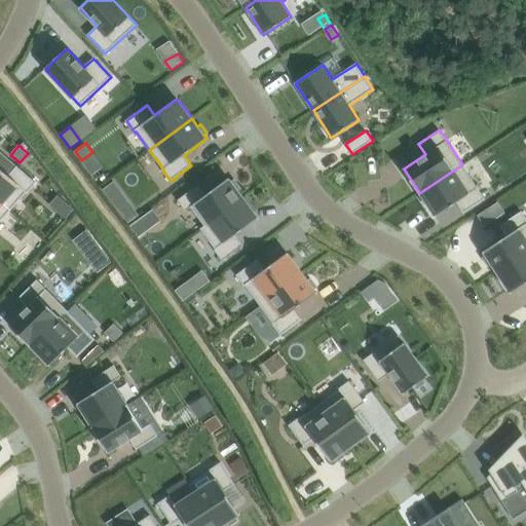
[(462,164),(419,193),(420,194),(420,193),(436,217),(457,202),(464,214),(486,199),(462,164)]
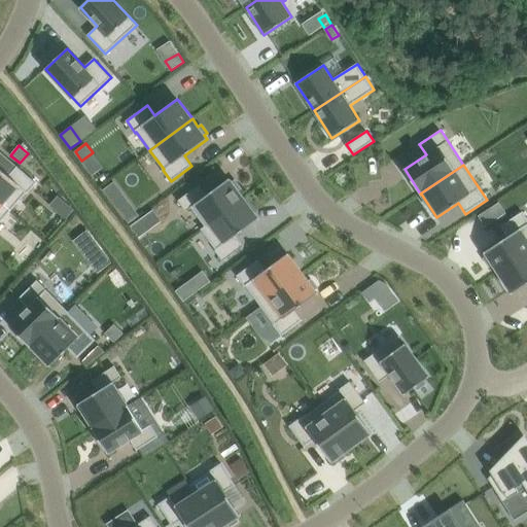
[(0,201),(11,211),(27,192),(28,194),(37,183),(18,166),(9,176),(0,168),(0,201)]
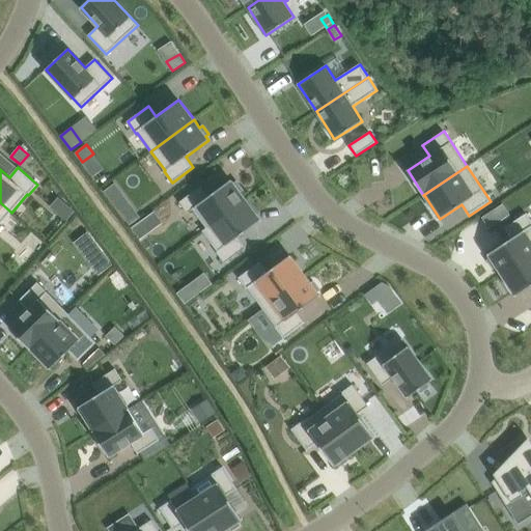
[(201,187),(179,202),(188,213),(193,208),(206,228),(202,231),(203,231),(246,200),(241,192),(244,190),(238,182),(234,184),(231,179),(208,197),(201,187)]
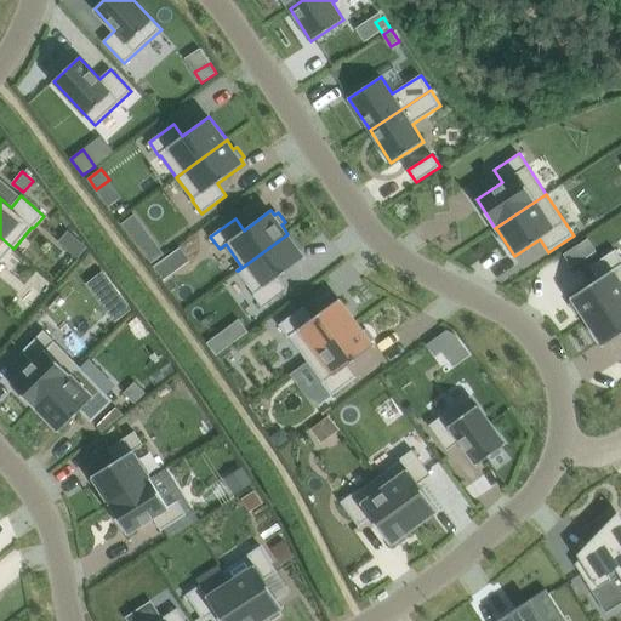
[(288,234),(238,271),(255,295),(254,295),(263,308),(288,290),(279,278),(306,257),(288,234)]
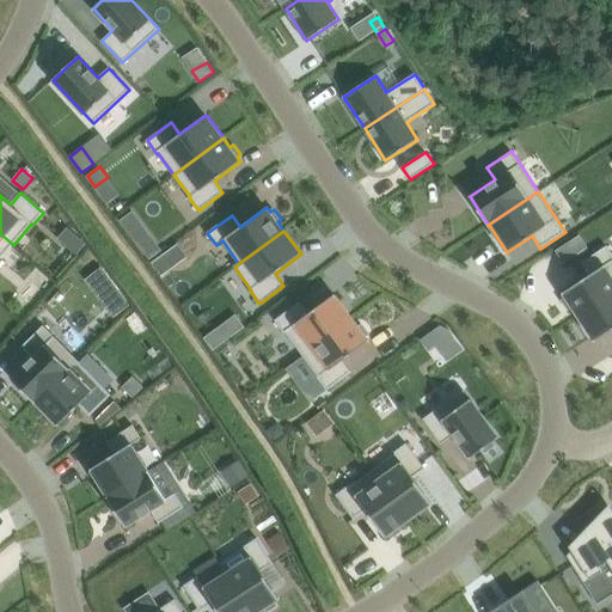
[(0,233),(0,258),(13,245),(0,233)]
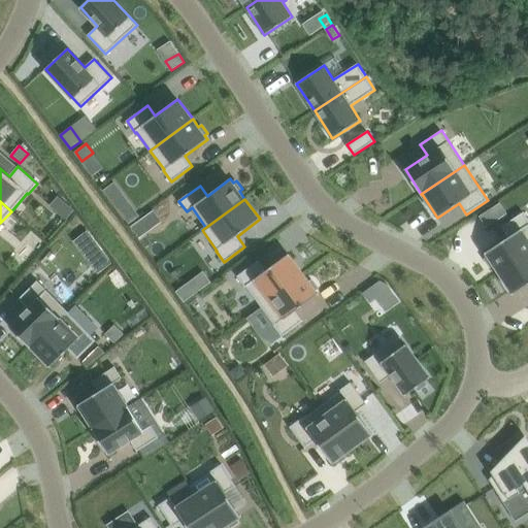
[(129,224),(140,216),(130,201),(119,209),(129,224)]
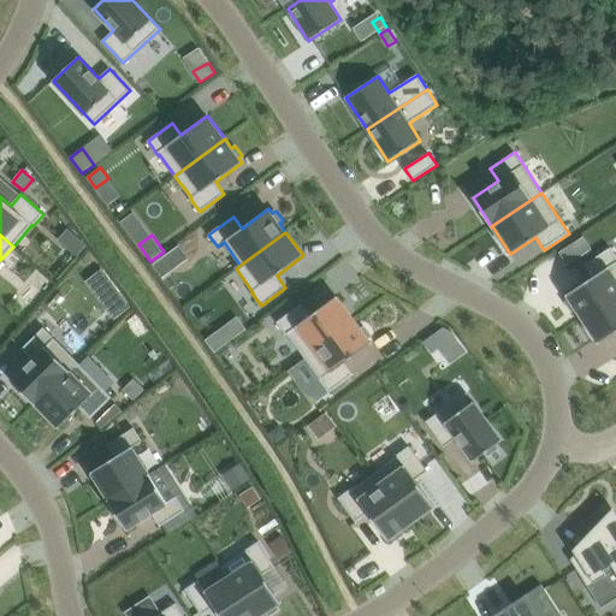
[(584,236),(560,252),(568,265),(592,249),(584,236)]
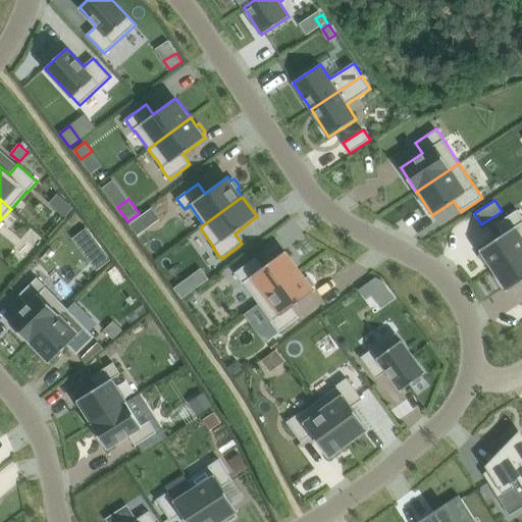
[(482,253),(479,256),(484,264),(488,262),(493,270),(521,251),(521,215),(518,209),(497,223),(503,235),(480,250),(482,253)]
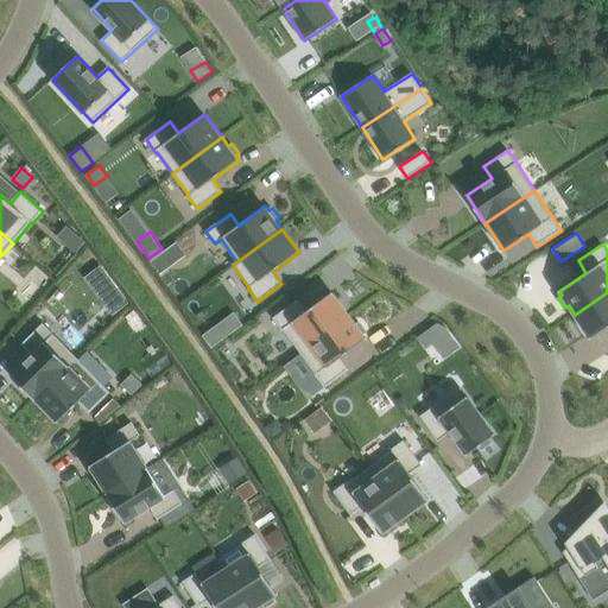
[(103,301),(114,315),(128,303),(118,290),(103,301)]
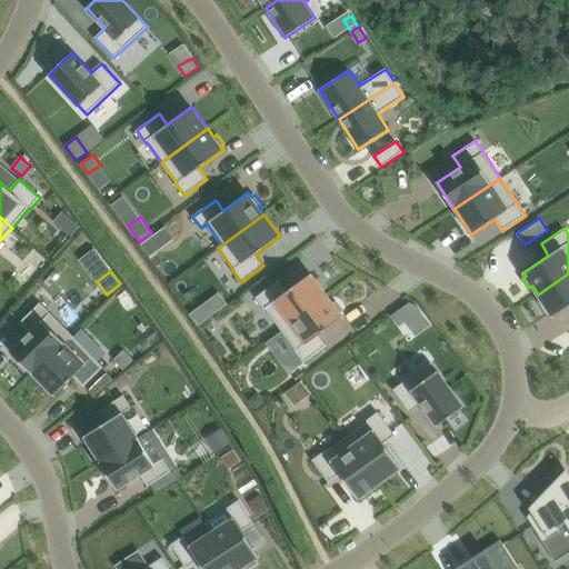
[(278,280),(256,297),(266,310),(266,309),(281,329),(327,296),(311,273),(287,291),(278,280)]
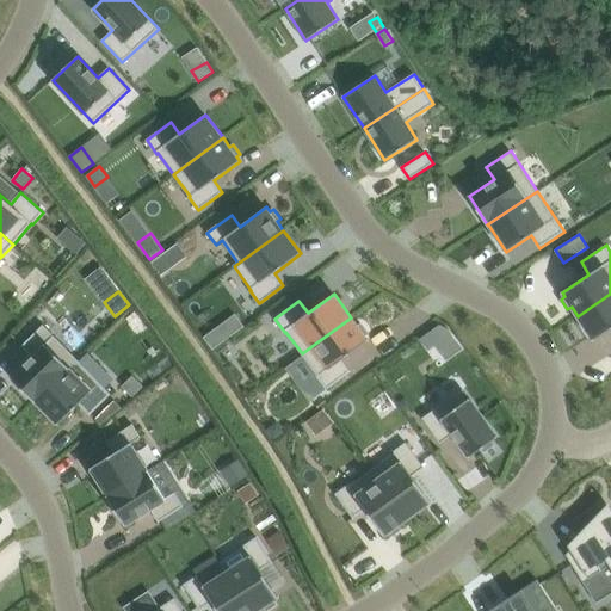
[(610,294),(578,316),(593,340),(610,328),(610,294)]
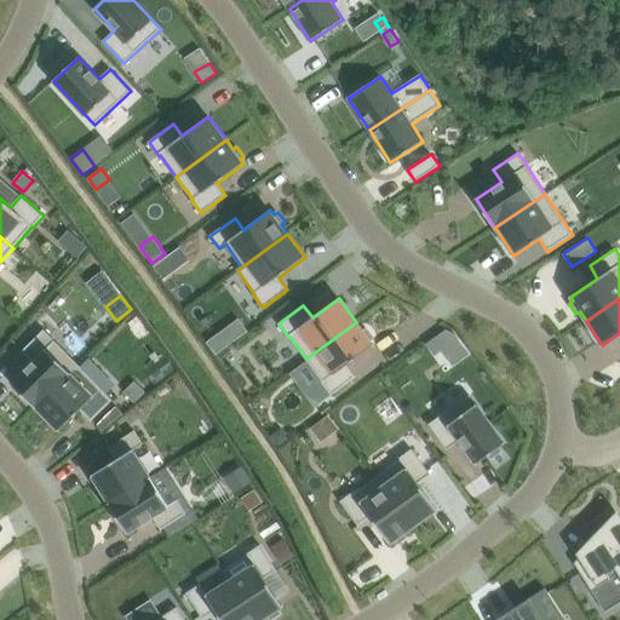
[(356,322),(306,359),(322,380),(321,382),(332,395),(356,377),(348,365),(374,345),(371,340),(374,338),(367,328),(363,331),(356,322)]
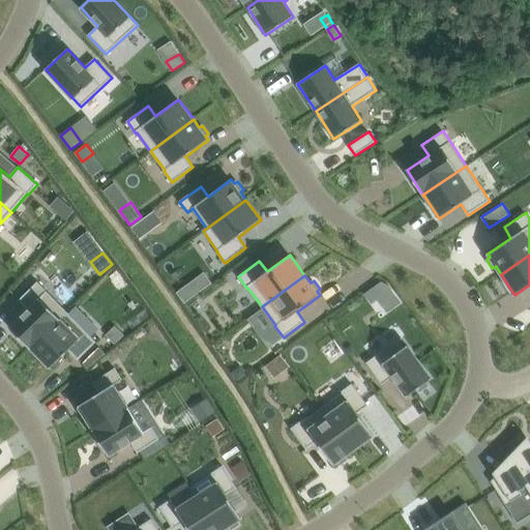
[(28,308),(9,327),(30,348),(67,312),(38,282),(20,300),(28,308)]
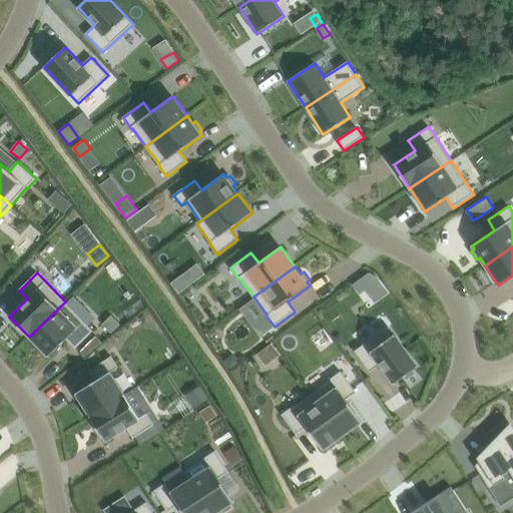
[(370,273),(353,285),(360,294),(366,290),(379,280),(376,276),(370,273)]
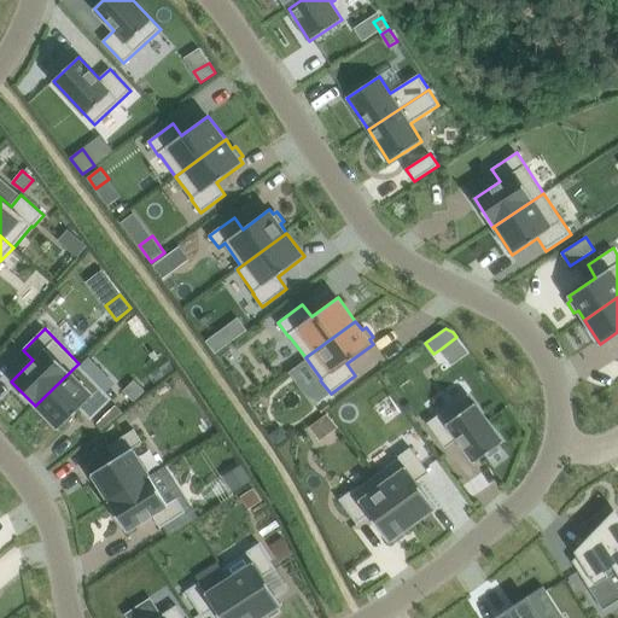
[(225,347),(215,334),(207,340),(215,354),(225,347)]
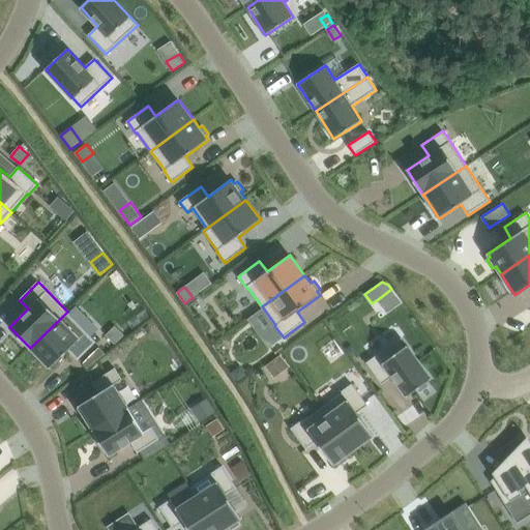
[(67,312),(30,348),(30,349),(31,348),(51,369),(69,351),(78,360),(96,342),(67,312)]
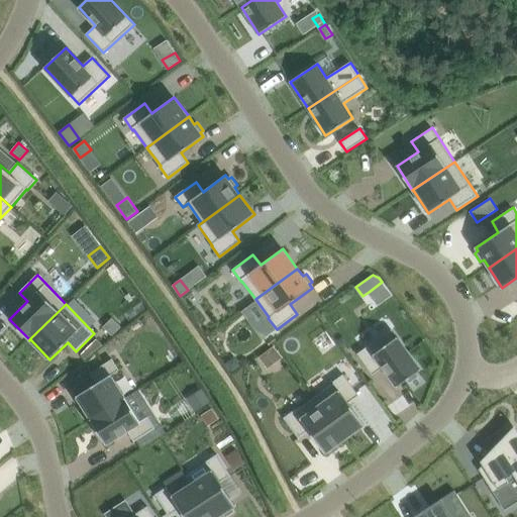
[(112,317),(103,327),(112,335),(121,326),(112,317)]
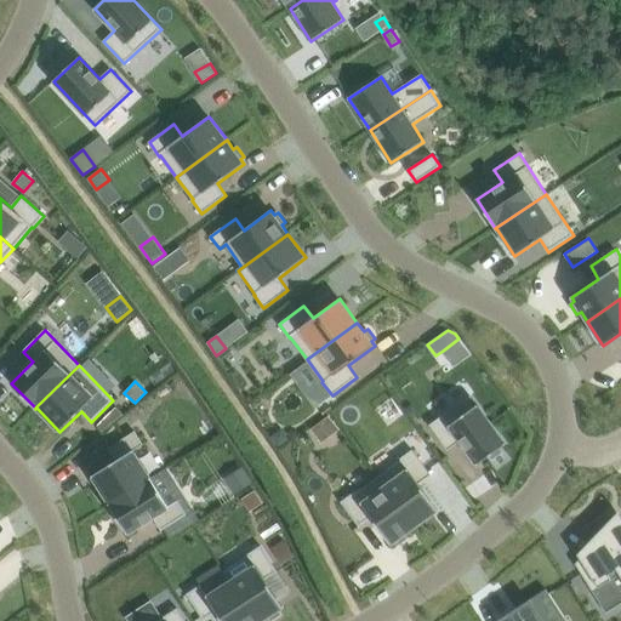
[(471,396),(429,425),(448,450),(460,440),(462,445),(477,465),(490,456),(493,460),(503,453),(500,448),(506,444),(471,396)]
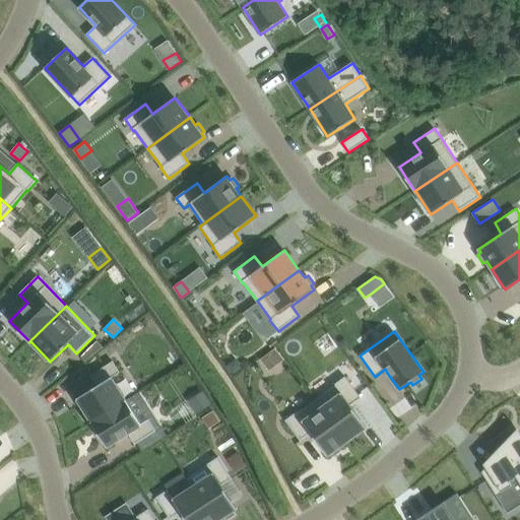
[(98,340),(81,355),(85,361),(104,346),(98,340)]
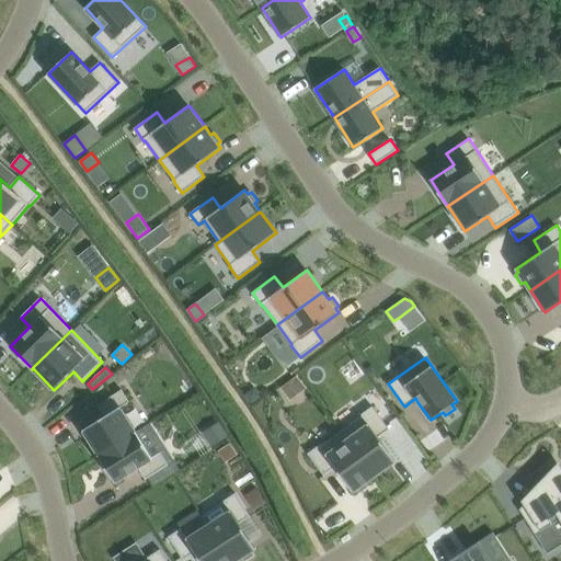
[(297,375),(282,387),(290,400),(307,388),(297,375)]
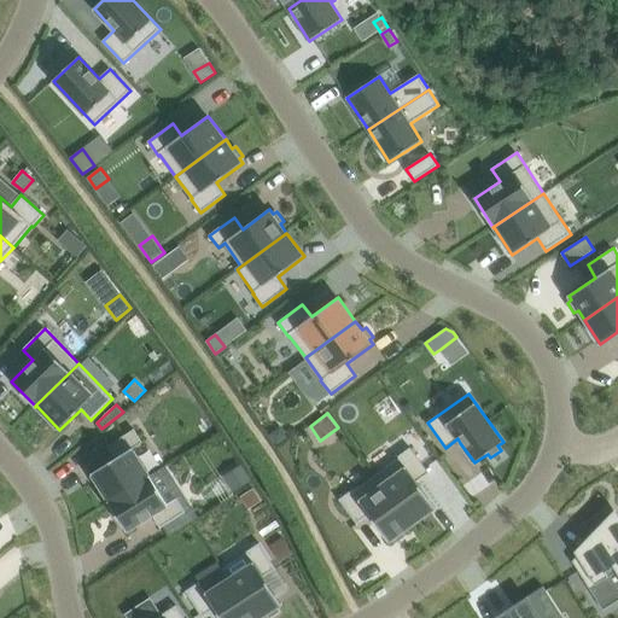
[(278,444),(289,437),(280,426),(270,435),(278,444)]
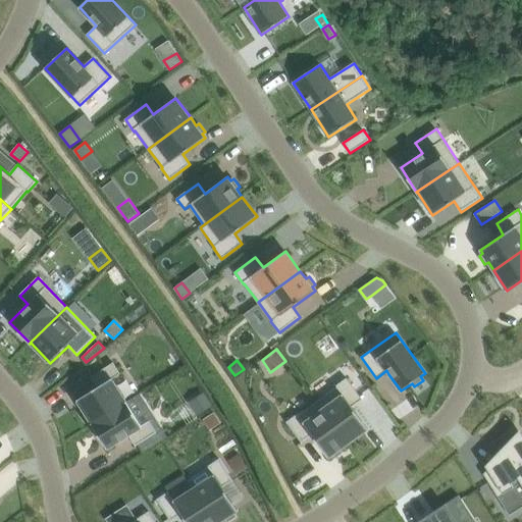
[(91,423),(126,402),(112,378),(121,373),(114,362),(92,375),(99,385),(76,399),(91,423)]
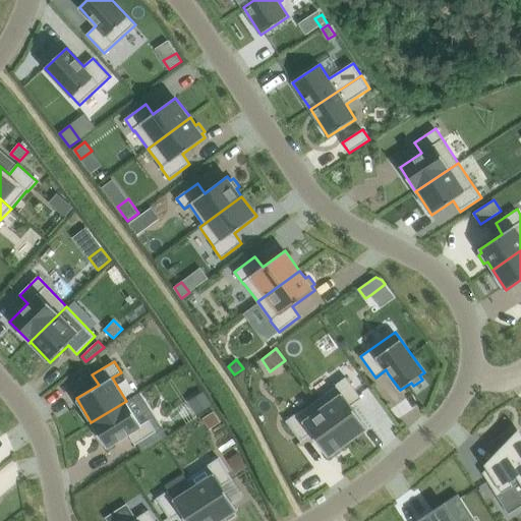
[(336,387),(316,400),(348,443),(367,427),(351,405),(361,398),(346,378),(335,386),(336,387)]
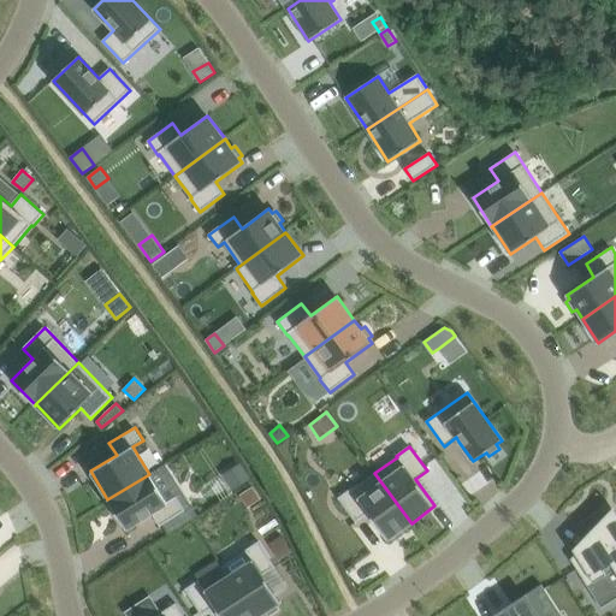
[(241,466),(225,475),(234,489),(249,479),(241,466)]
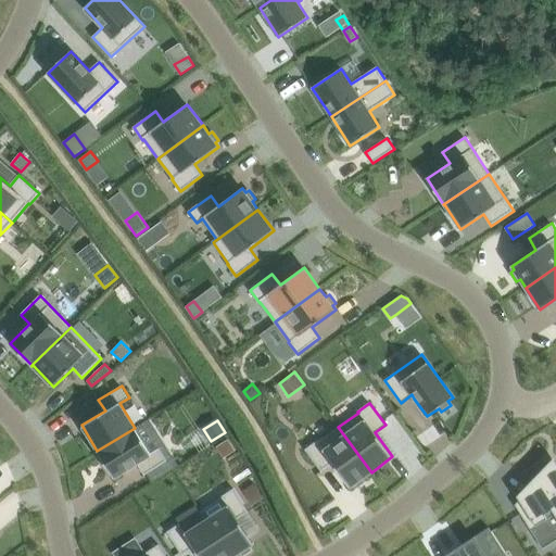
[(317,440),(305,450),(321,471),(332,464),(350,488),(353,484),(356,488),(365,481),(363,478),(371,472),(338,427),(318,441),(317,440)]
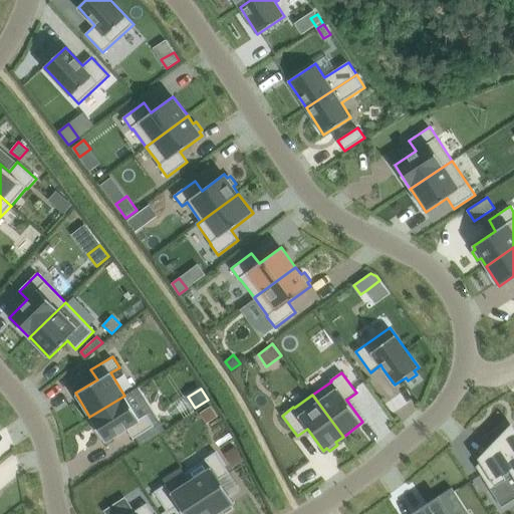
[(148,415),(139,420),(124,396),(89,417),(90,419),(91,418),(104,441),(125,428),(133,439),(154,426),(148,415)]
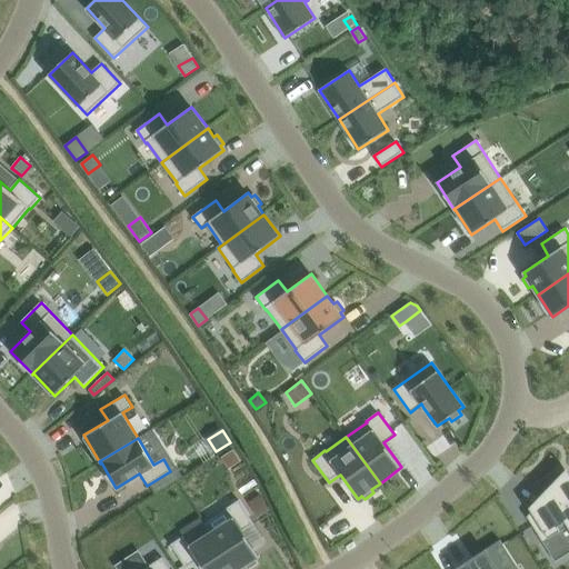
[(531,511),(527,517),(542,541),(560,530),(558,526),(568,518),(568,472),(567,469),(529,508),(531,511)]
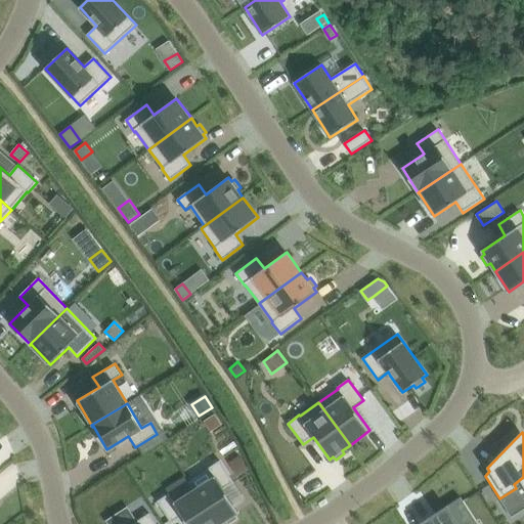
[(239,454),(228,462),(237,476),(249,469),(239,454)]
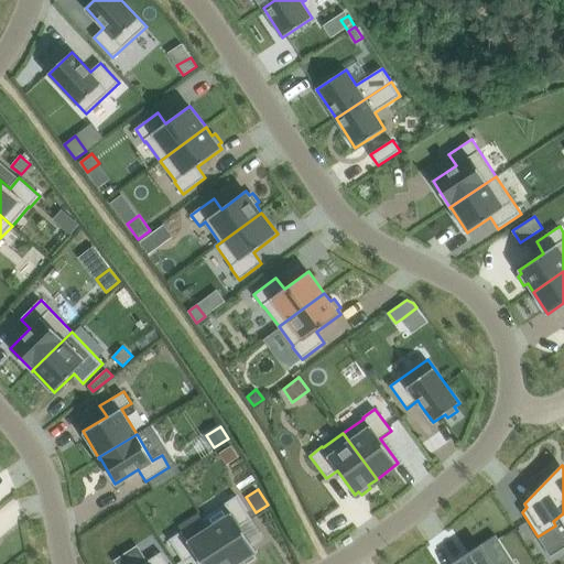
[(225,505),(203,519),(209,528),(234,563),(237,563),(243,561),(246,563),(256,557),(253,554),(258,552),(241,527),(252,519),(237,496),(224,503),(225,505)]
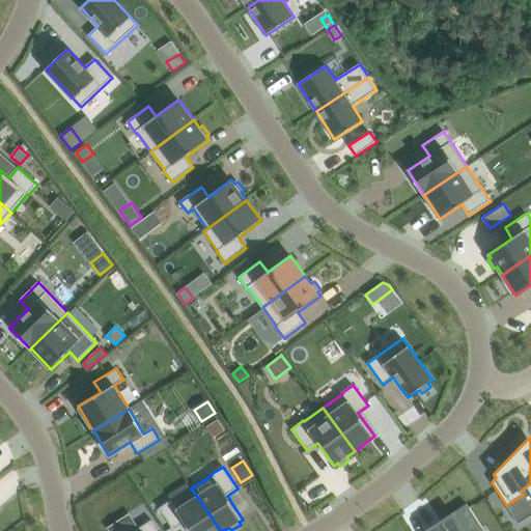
[(172,500),(160,508),(174,530),(185,523),(190,530),(220,530),(197,497),(177,509),(172,500)]
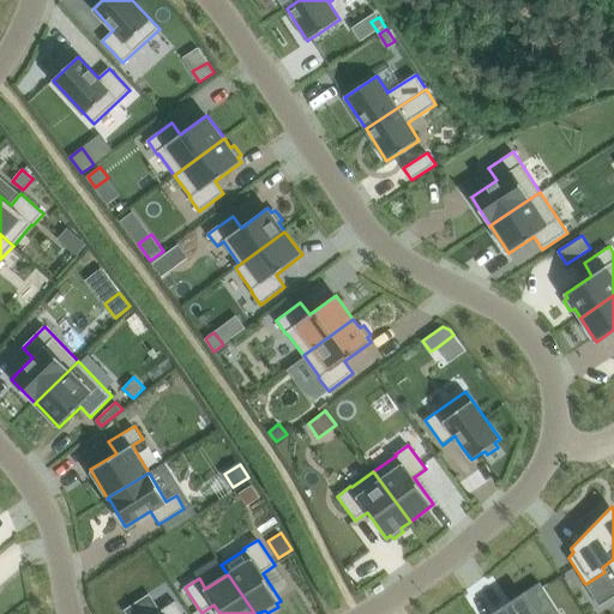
[(552,613),(558,611),(540,583),(503,607),(506,613),(505,613),(552,613)]
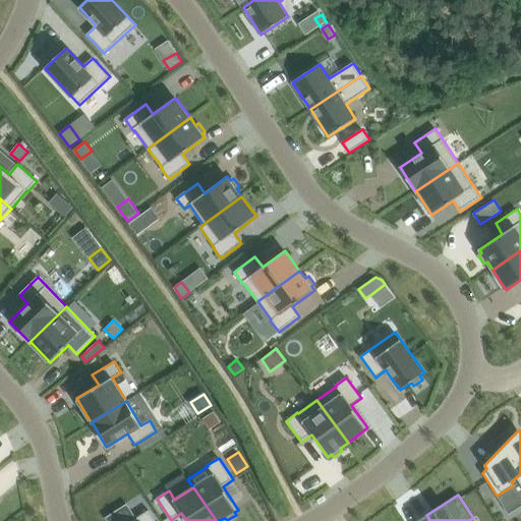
[(156,520),(149,510),(131,520),(156,520)]
